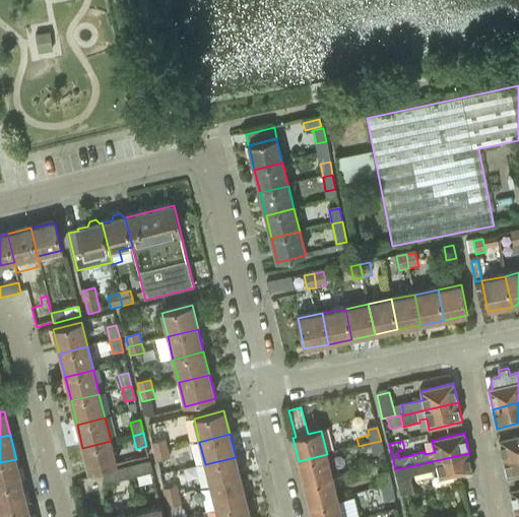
[(518,436),(499,440),(504,459),(518,455),(518,436)]
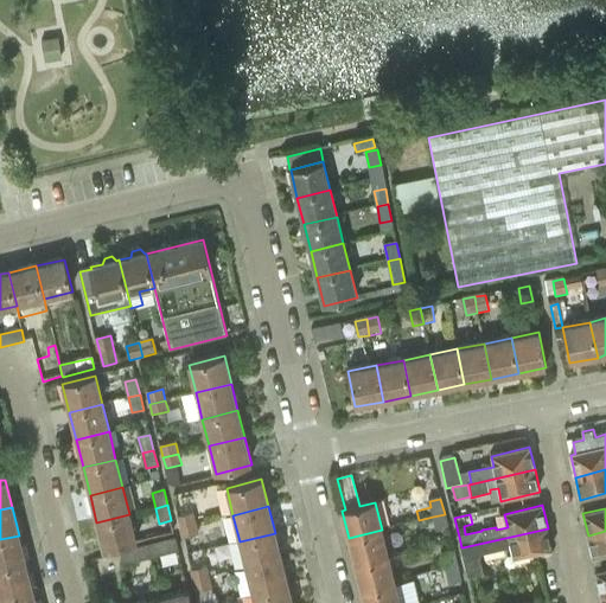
[(129,514),(96,523),(103,551),(136,543),(129,514)]
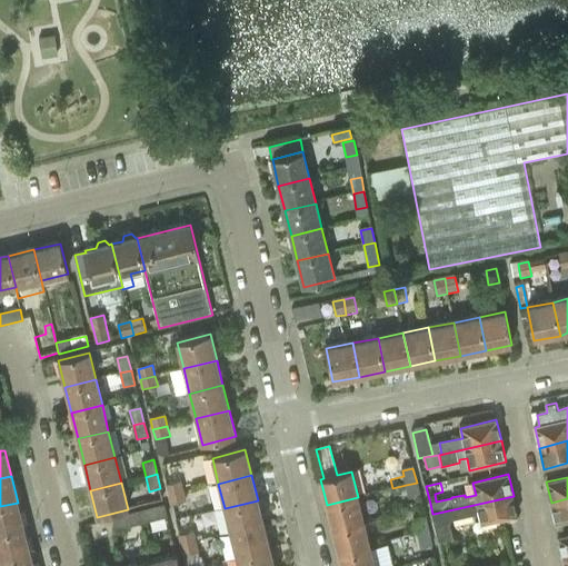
[(169,496),(183,493),(181,483),(167,486),(169,496)]
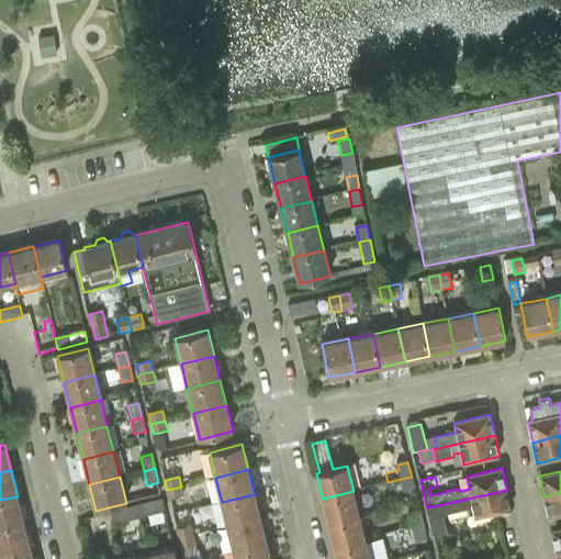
[(412,477),(401,479),(404,494),(415,491),(412,477)]
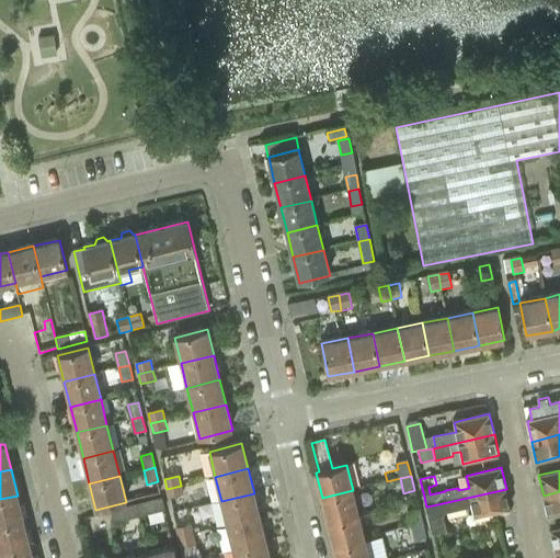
[(184,496),(181,486),(167,489),(169,499),(184,496)]
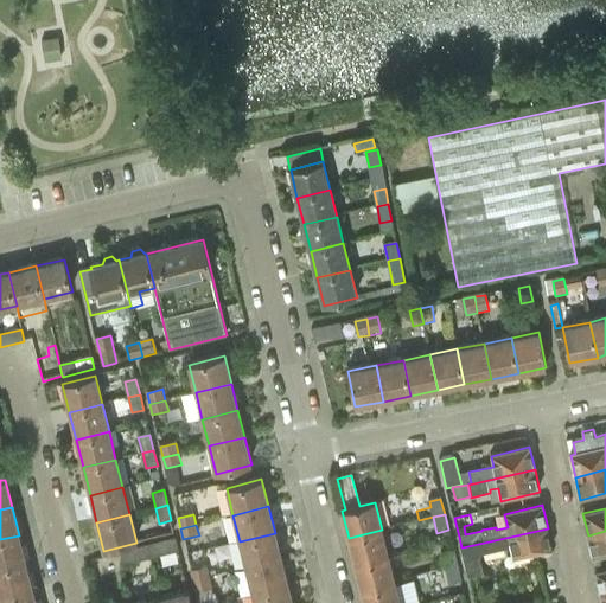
[(548,528),(463,547),(460,547),(469,578),(483,575),(478,557),(512,549),(514,559),(553,551),(548,528)]
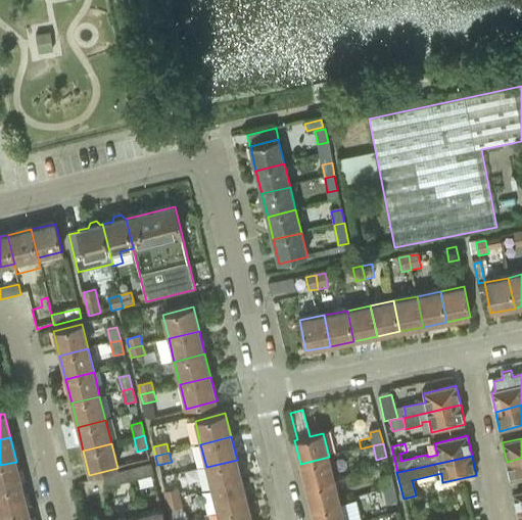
[(334,480),(329,457),(300,464),(306,487),(334,480)]
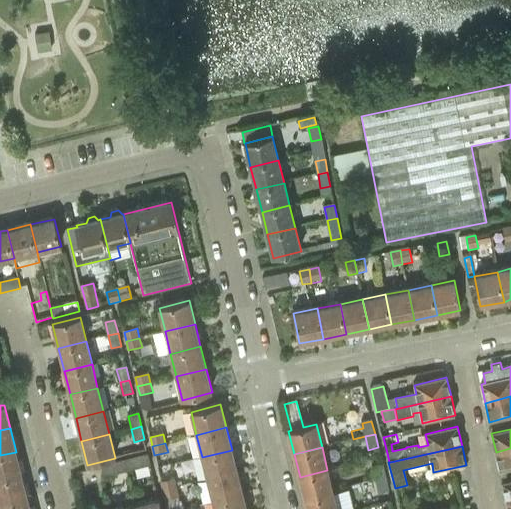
[(510,448),(496,452),(500,471),(510,468),(510,448)]
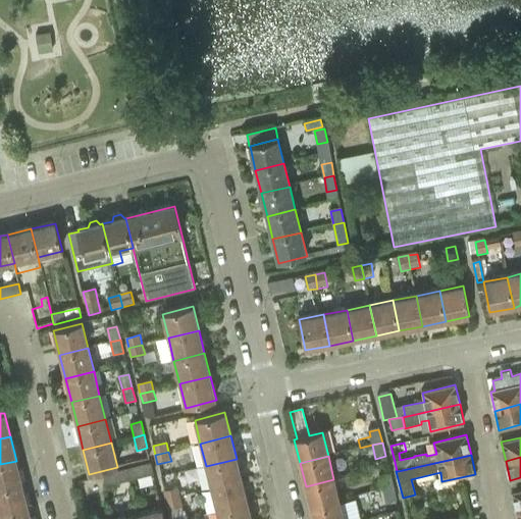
[(237,459),(206,466),(212,489),(242,482),(237,459)]
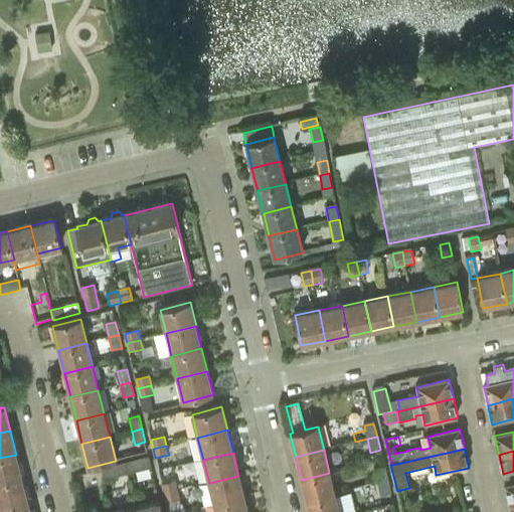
[(0,458),(0,483),(22,478),(16,455),(0,458)]
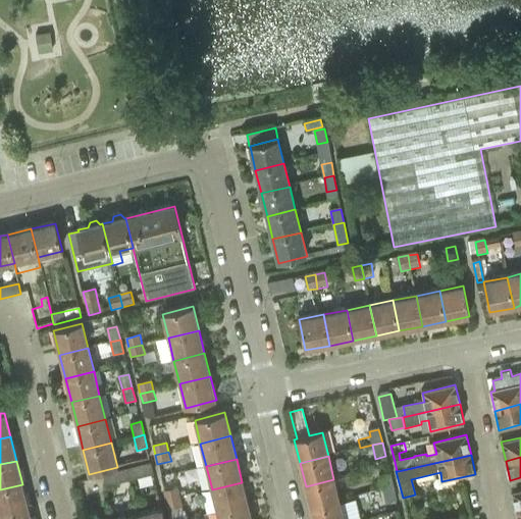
[(126,471),(129,481),(154,475),(151,465),(126,471)]
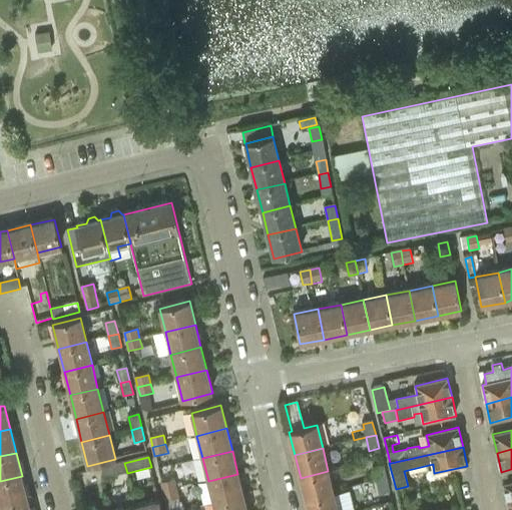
[(104,478),(127,473),(124,463),(101,469),(104,478)]
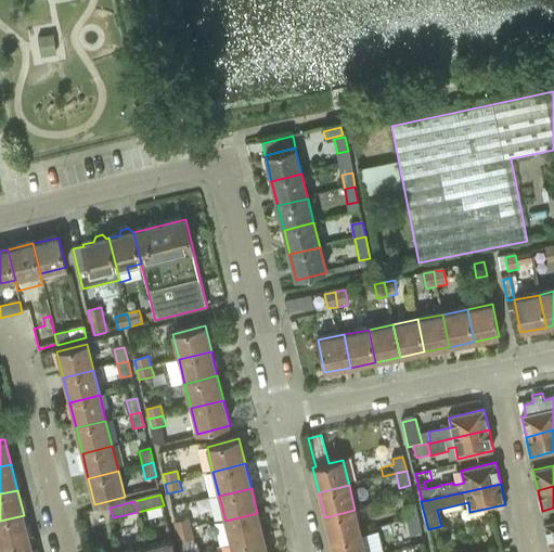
[(404,509),(408,523),(419,520),(415,505),(404,509)]
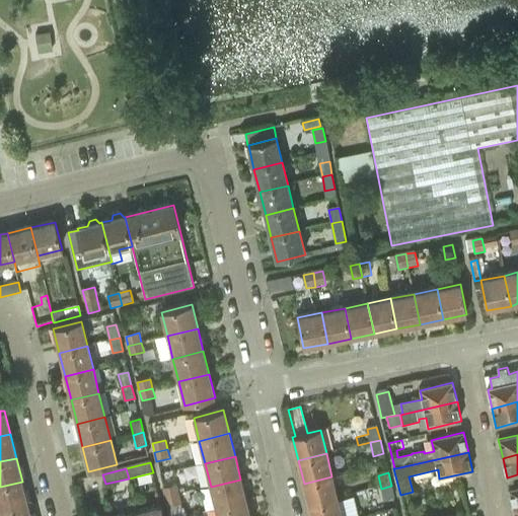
[(304,484),(309,506),(338,500),(331,476),(304,484)]
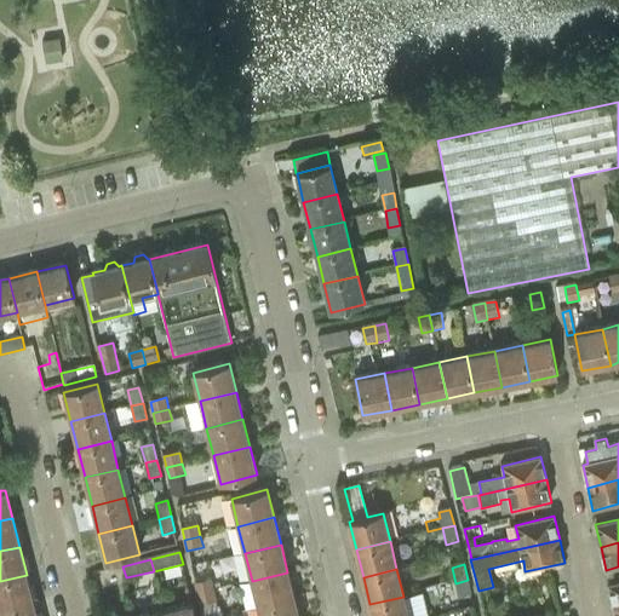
[(287,573),(252,581),(258,609),(294,599),(287,573)]
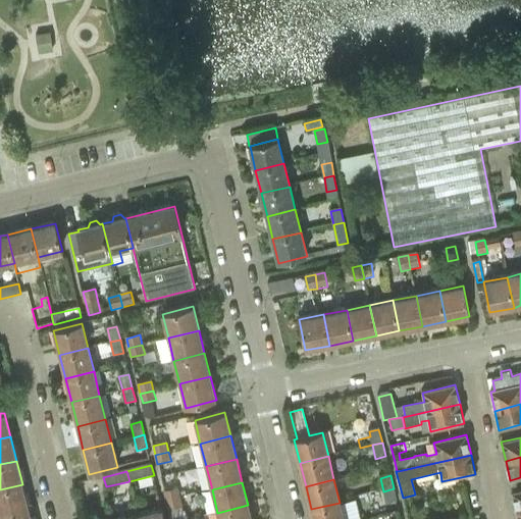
[(0,489),(0,515),(28,508),(22,484),(0,489)]
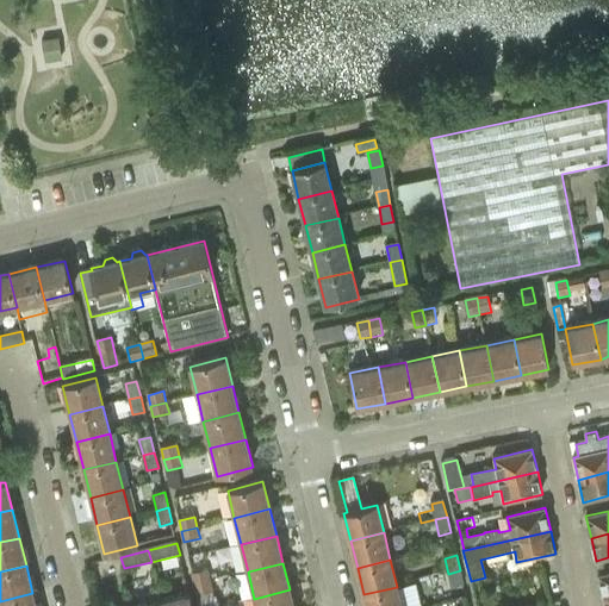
[(192,574),(194,585),(211,581),(207,570),(192,574)]
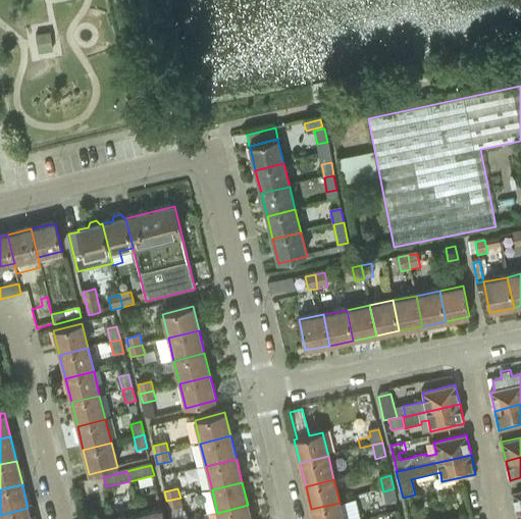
[(397,503),(394,488),(383,491),(386,505),(397,503)]
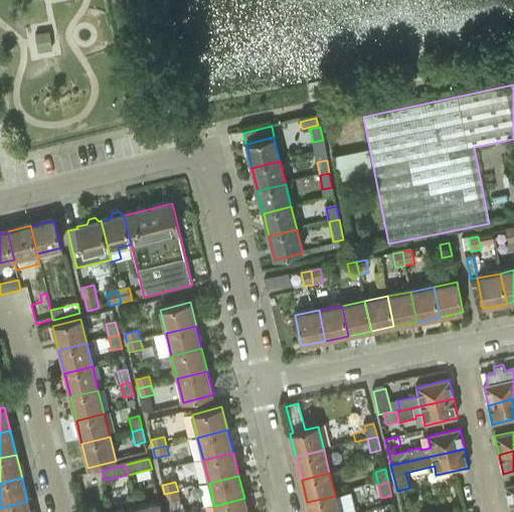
[(510,505),(513,504),(513,483),(505,486),(510,505)]
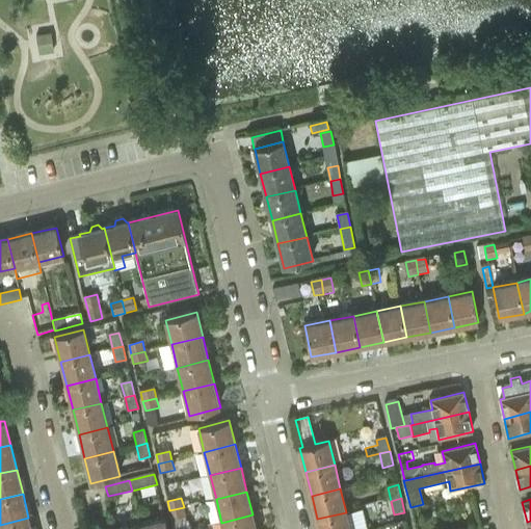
[(186,517),(184,507),(169,510),(173,521),(186,517)]
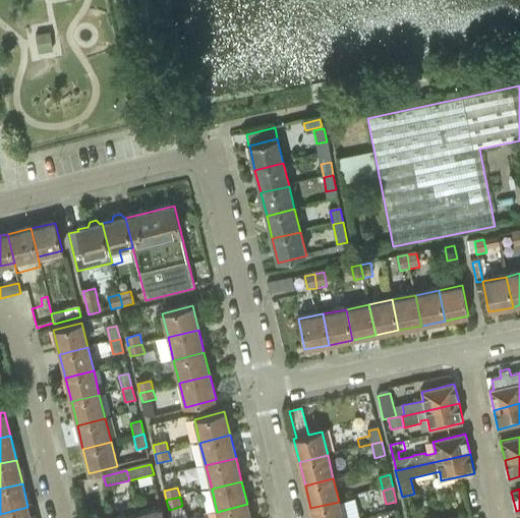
[(310,508),(312,517),(342,517),(339,502),(310,508)]
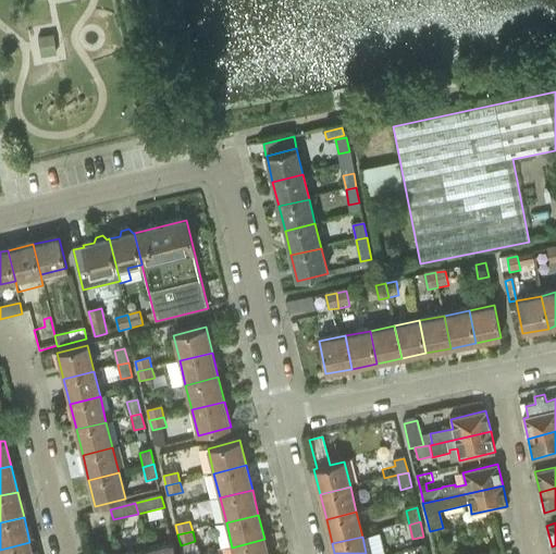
[(268,553),(264,539),(232,548),(233,553),(268,553)]
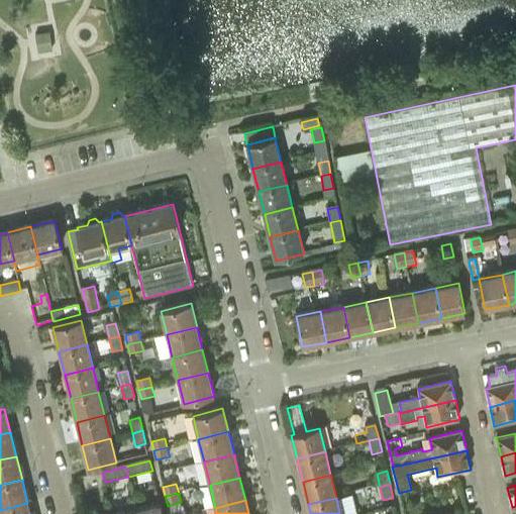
[(0,510),(1,513),(29,513),(27,503),(0,510)]
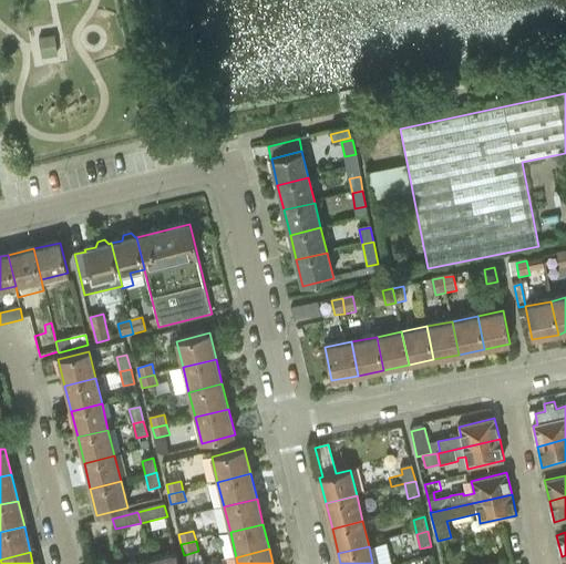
[(178,563),(176,553),(150,560),(150,563),(178,563)]
